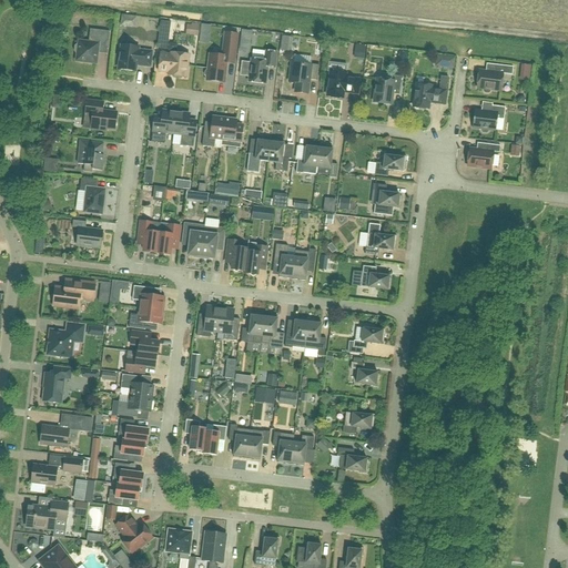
[(160,22),(156,49),(165,50),(169,23),(160,22)]
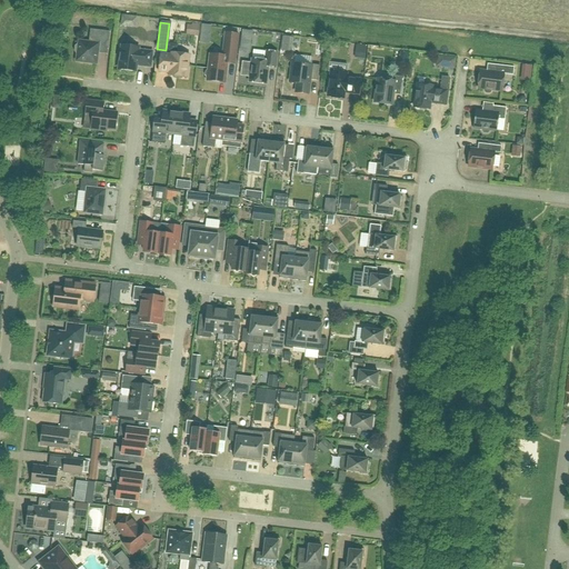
[(200,25),(199,33),(209,35),(210,26),(200,25)]
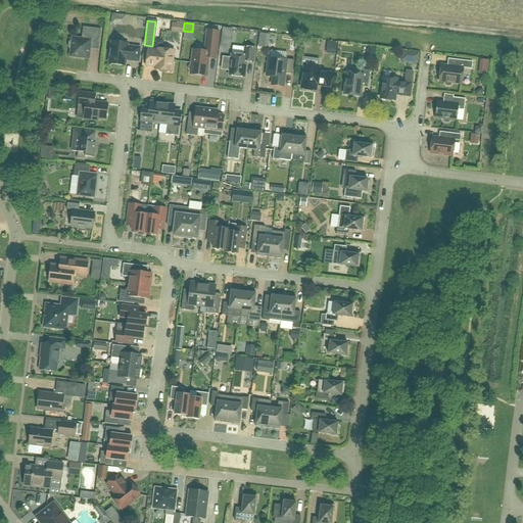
[(99,47),(101,30),(83,28),(82,40),(73,39),(73,41),(68,43),(68,48),(70,51),(70,57),(89,59),(90,46),(99,47)]
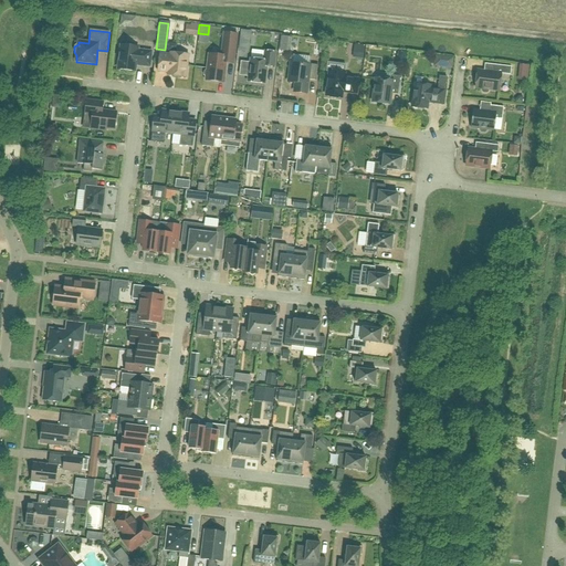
[(227,54),(234,55),(237,35),(229,34),(227,54)]
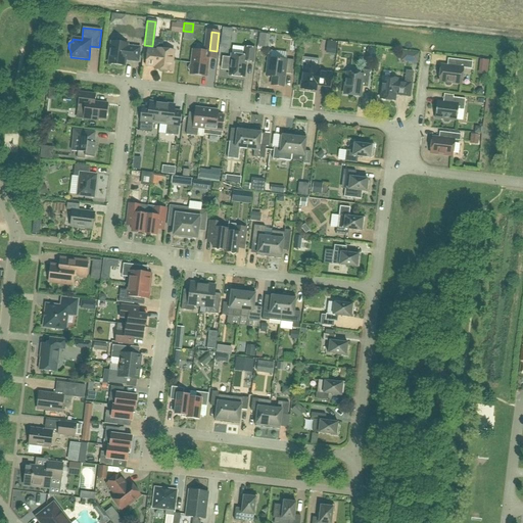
[(259,34),(258,47),(268,48),(270,36),(259,34)]
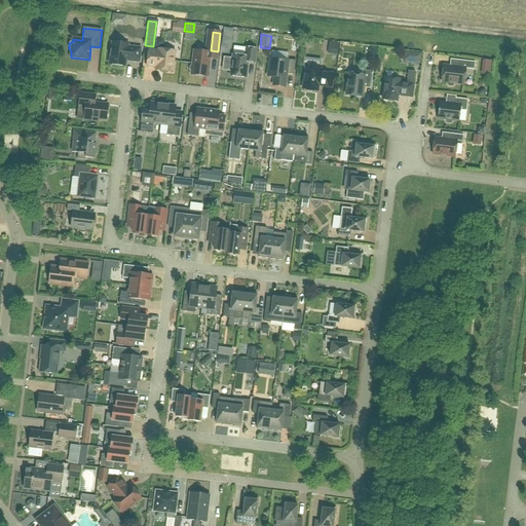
[(112,43),(110,65),(125,67),(126,61),(139,63),(141,48),(127,47),(128,44),(112,43)]
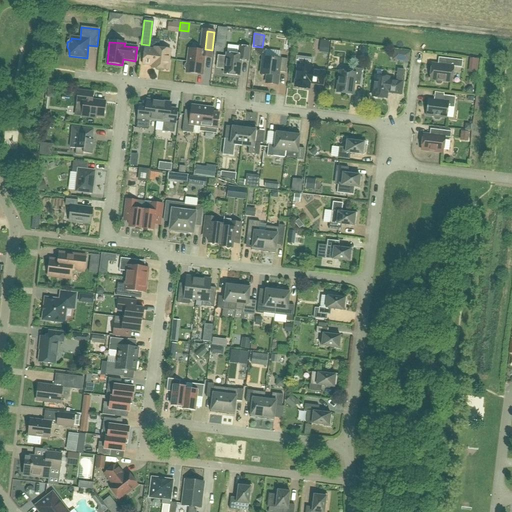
[(217,69),(225,70),(224,75),(239,77),(241,61),(248,62),(249,48),(240,47),(239,55),(227,53),(226,58),(218,57),(217,69)]
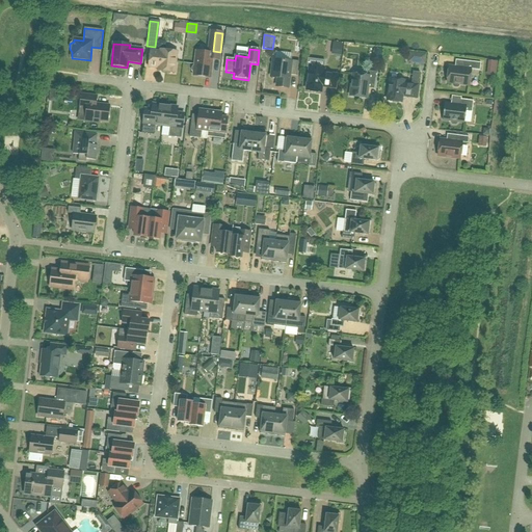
[(160,50),(160,52),(151,50),(149,68),(157,69),(157,72),(175,74),(178,52),(160,50)]
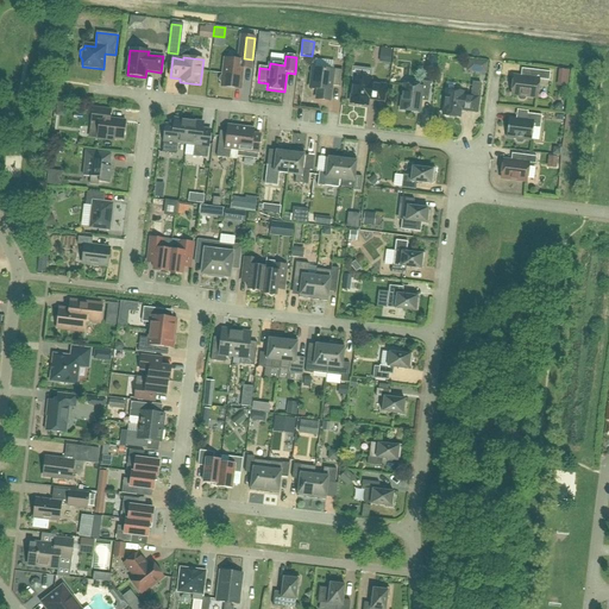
[(239,61),(225,60),(223,75),(220,77),(219,80),(220,82),(221,85),(221,87),(240,89),(243,68),(244,62),(239,61)]
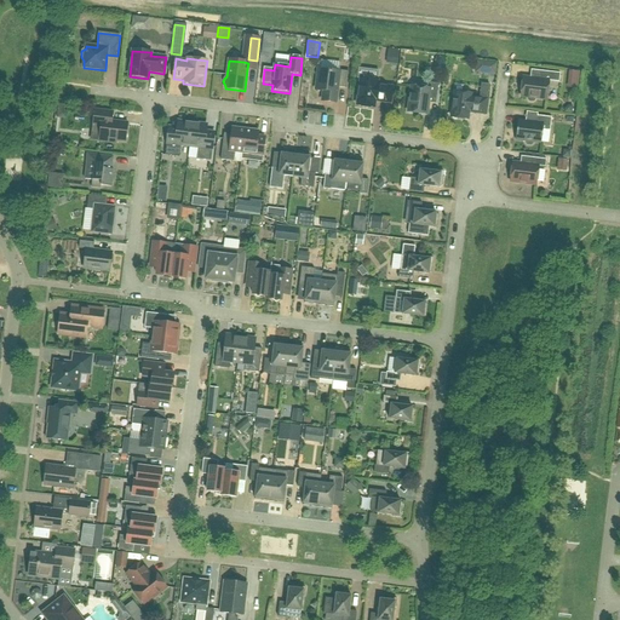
[(497,76),(499,64),(488,63),(487,75),(497,76)]
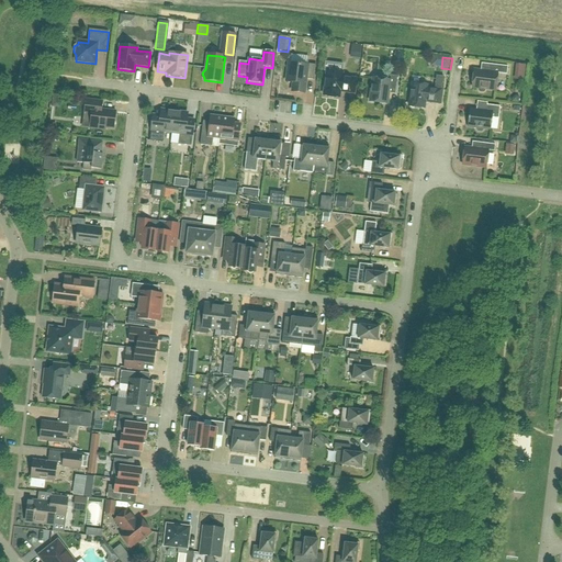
[(293,83),(292,92),(304,93),(306,80),(314,80),(316,66),(307,65),(307,66),(289,64),(285,82),(293,83)]
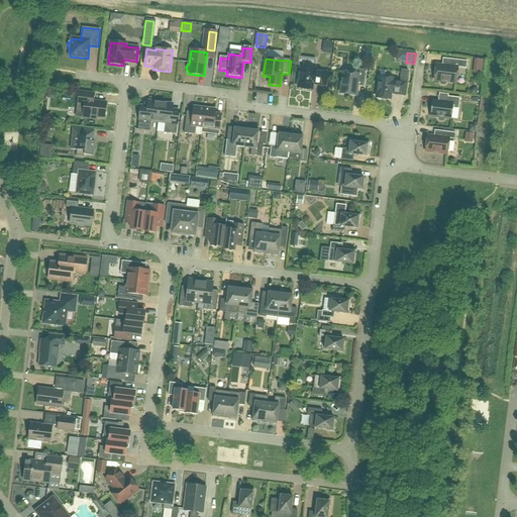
[(439,82),(439,84),(440,85),(444,86),(446,85),(446,83),(455,84),(457,68),(467,69),(467,62),(452,60),(451,67),(436,65),(434,81),(439,82)]
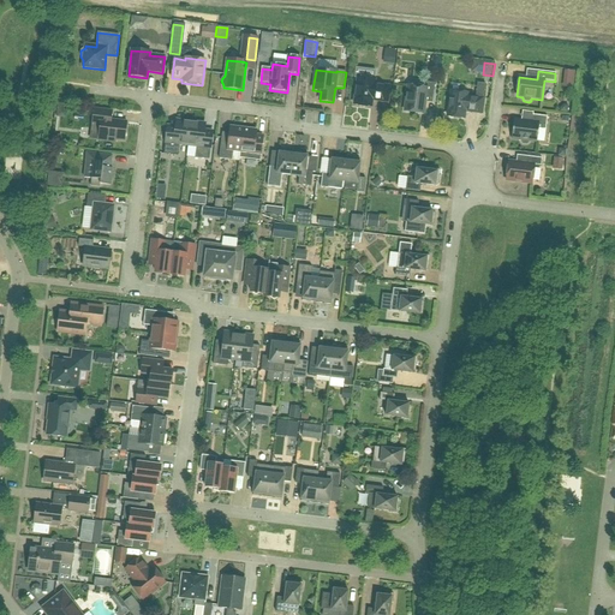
[(375,81),(358,78),(356,95),(353,96),(353,101),(354,103),(354,106),(371,107),(371,100),(387,102),(389,87),(374,85),(375,81)]
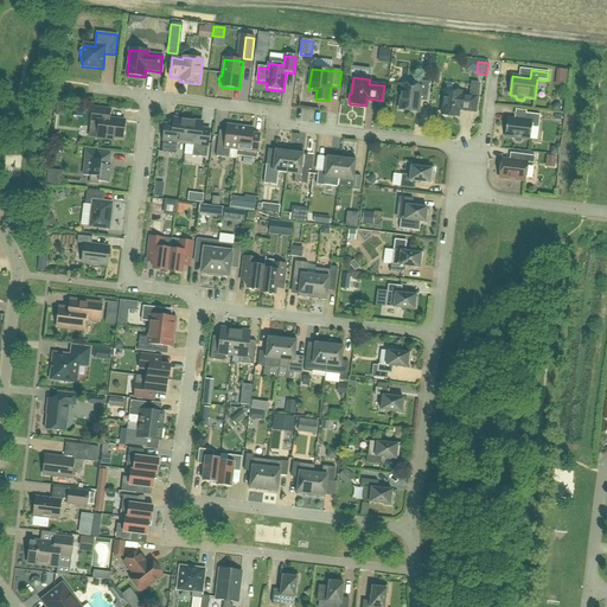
[(400,110),(417,113),(420,96),(427,96),(429,82),(422,82),(421,88),(402,85),(400,110)]
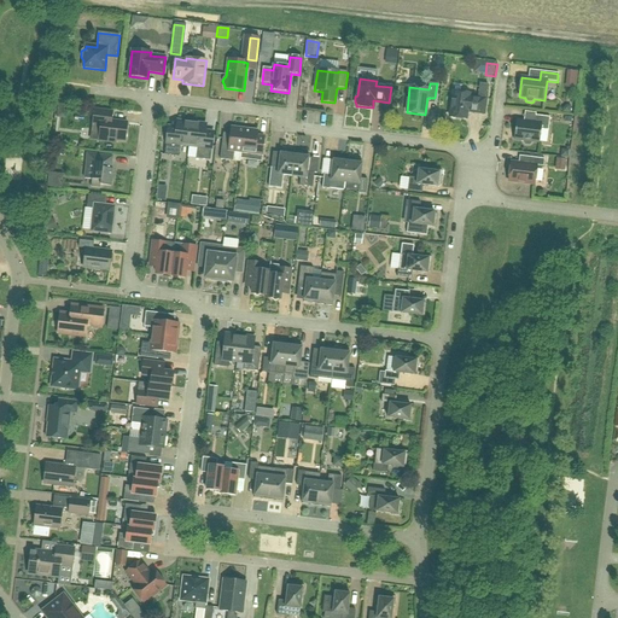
[(466,120),(467,112),(484,115),(485,99),(488,85),(479,83),(478,98),(470,97),(470,94),(453,92),(449,117),(466,120)]
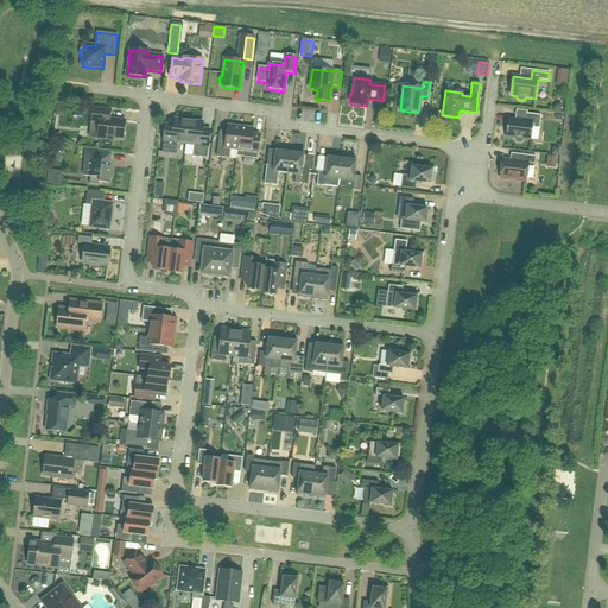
[(114,138),(124,139),(125,121),(109,119),(111,111),(93,108),(92,122),(99,124),(97,139),(114,141),(114,138)]
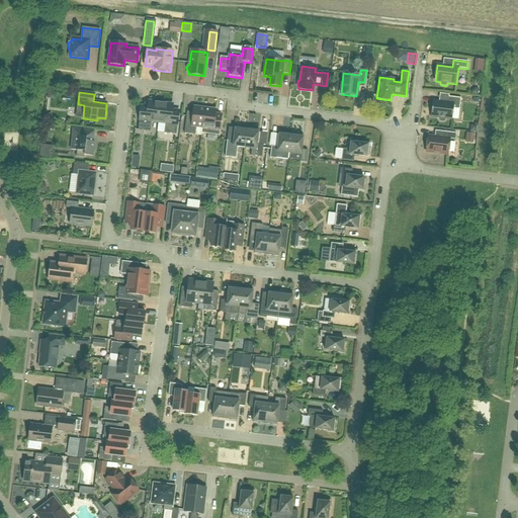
[(448,97),(448,103),(433,101),(431,117),(439,118),(438,120),(440,121),(443,122),(445,121),(445,119),(452,120),(453,109),(459,109),(460,98),(448,97)]
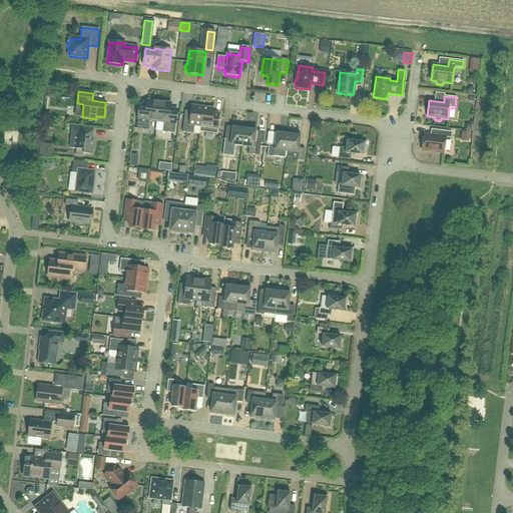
[(139,105),(136,129),(148,130),(149,120),(156,121),(159,102),(147,101),(146,106),(139,105)]
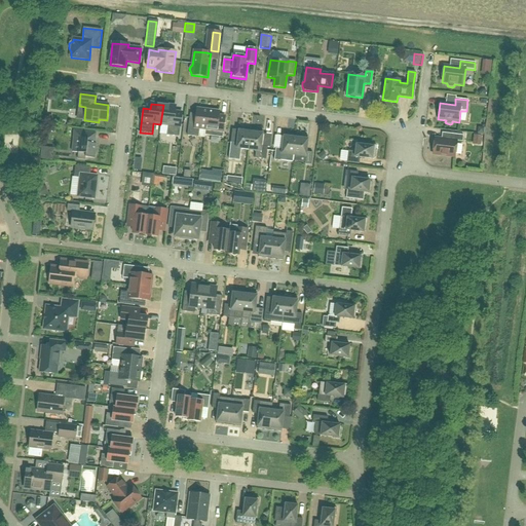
[(175,112),(176,107),(163,105),(160,124),(167,125),(166,136),(179,137),(182,113),(175,112)]
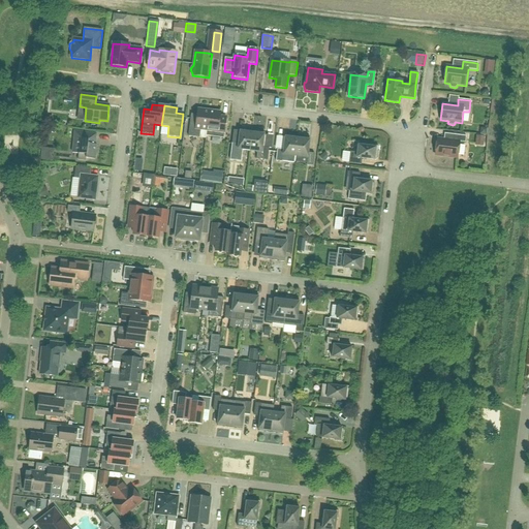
[(190,119),(188,136),(199,138),(200,130),(207,131),(209,111),(197,110),(196,120),(190,119)]
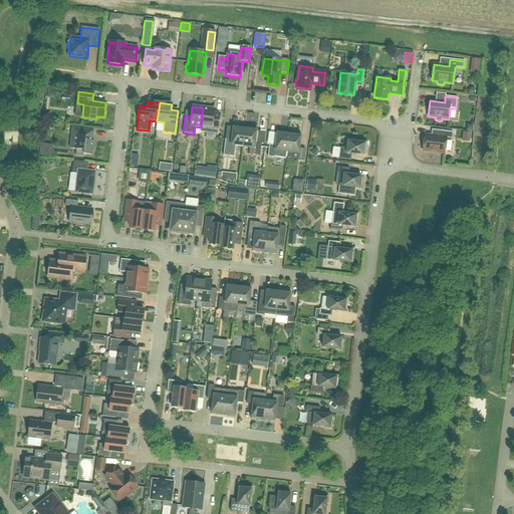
[(201,127),(200,133),(211,134),(217,135),(219,120),(213,119),(214,109),(203,107),(201,127)]
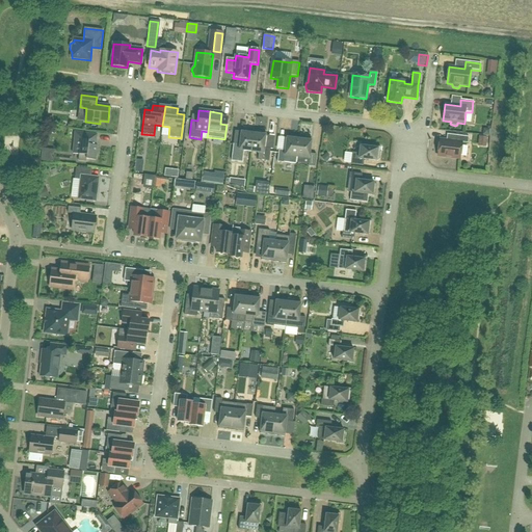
[(231,161),(242,162),(244,152),(251,152),(254,132),(241,130),(239,145),(233,144),(231,161)]
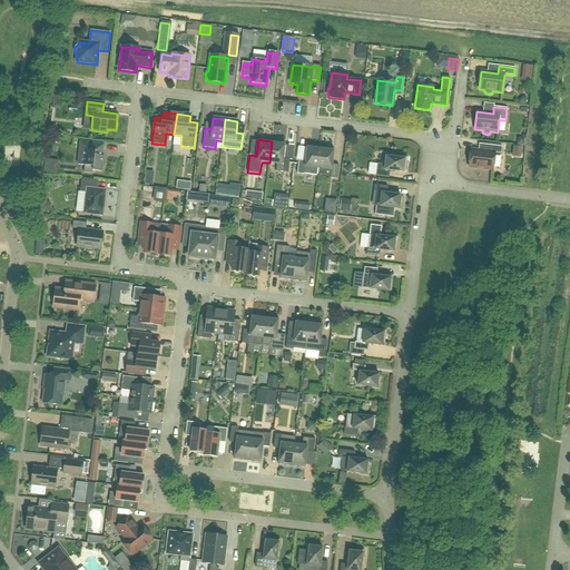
[(68,140),(69,143),(55,144),(56,161),(78,160),(77,140),(68,140)]
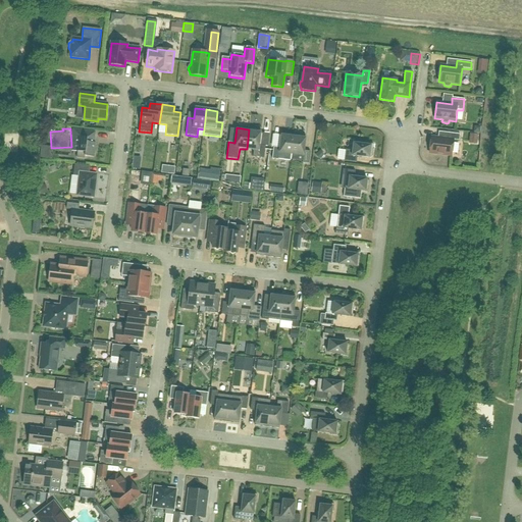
[(253,157),(264,158),(265,147),(259,146),(261,131),(249,129),(247,149),(254,150),(253,157)]
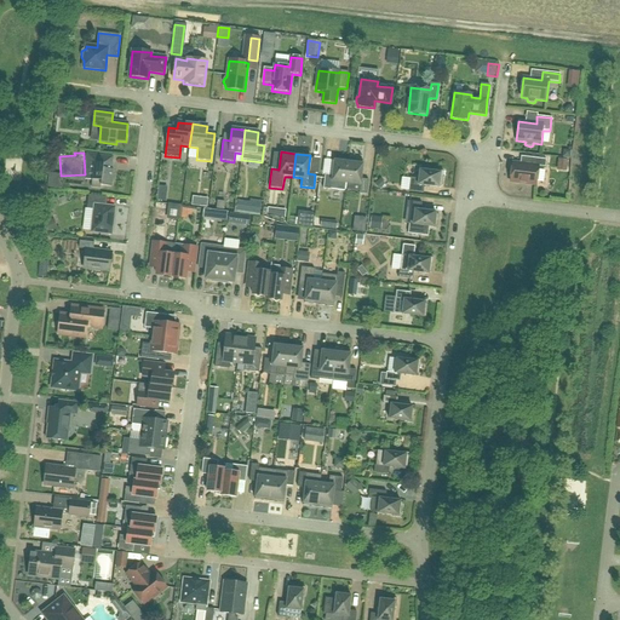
[(101,187),(112,188),(114,171),(112,170),(113,158),(87,155),(86,164),(87,164),(85,179),(92,181),(91,188),(101,189),(101,187)]
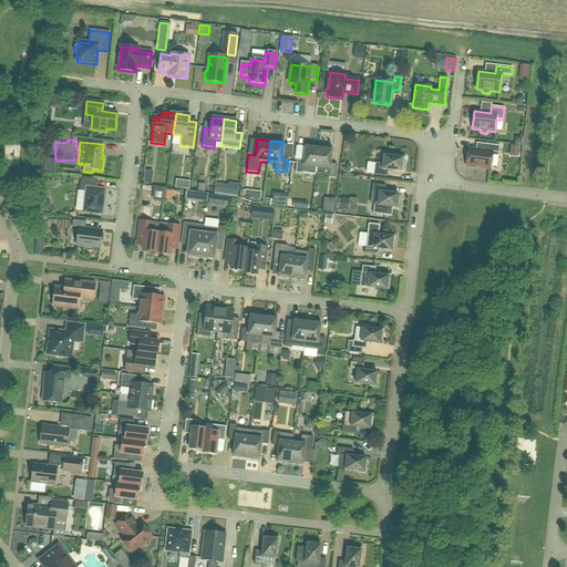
[(297,161),(296,173),(302,174),(315,175),(316,168),(317,168),(319,146),(306,145),(303,161),(297,161)]
